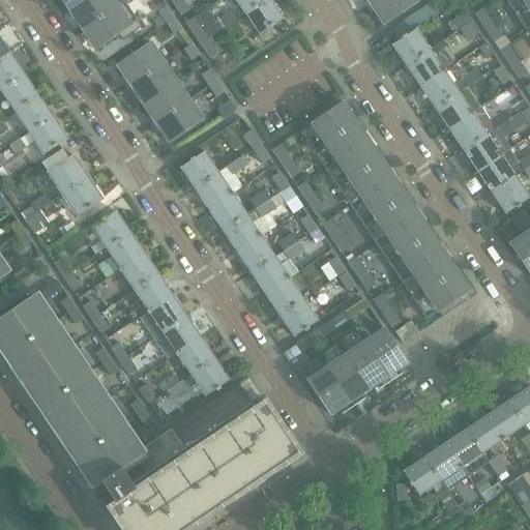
[(63,0),(71,11),(88,0),(63,0)]
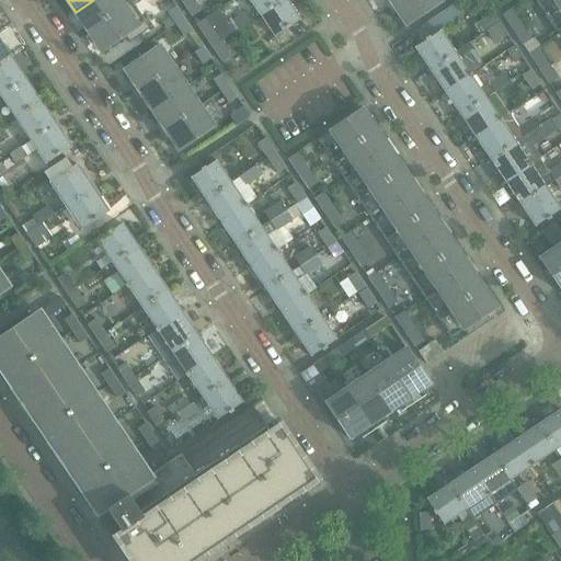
[(93,0),(76,12),(88,30),(86,31),(86,32),(132,2),(130,0),(124,4),(121,0),(93,0)]
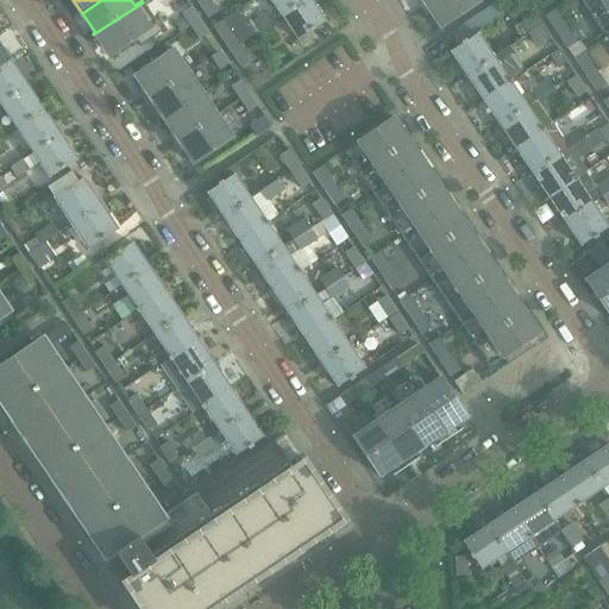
[(208,0),(202,0),(198,4),(208,19),(218,13),(208,0)]
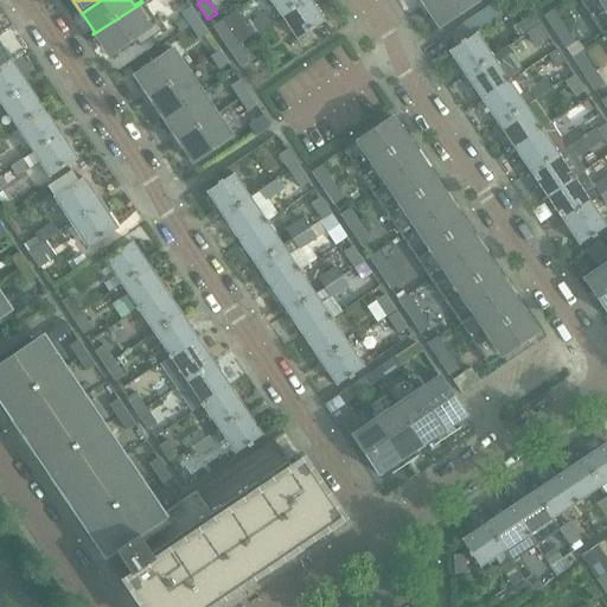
[(269,0),(281,17),(306,0),(269,0)]
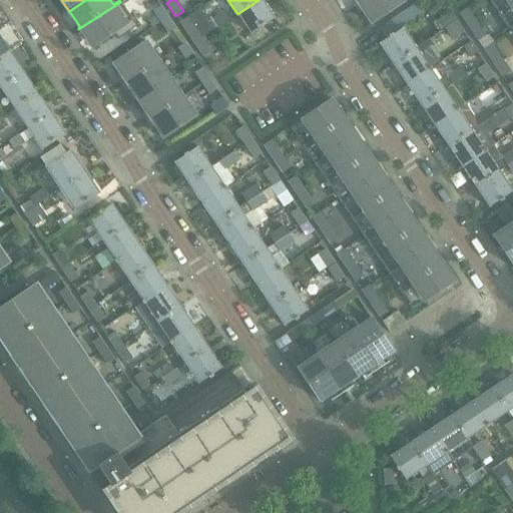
[(261,0),(259,0),(237,14),(251,35),(275,19),(261,0)]
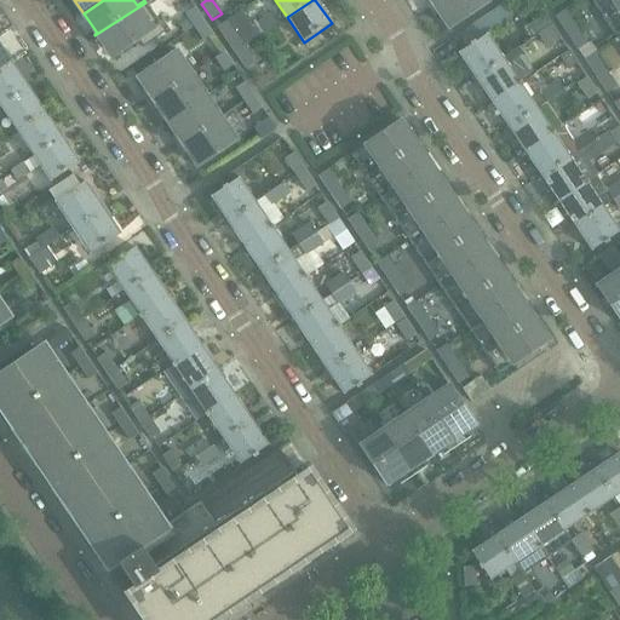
[(486,0),(443,0),(432,7),(448,29),(488,3),(486,0)]
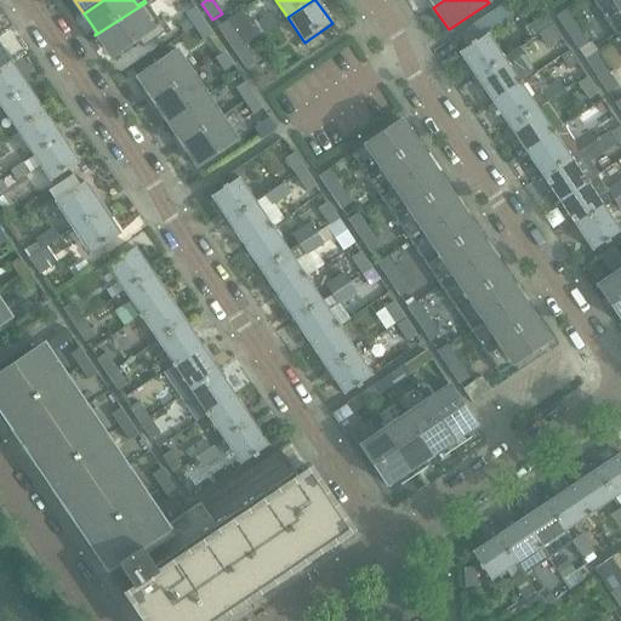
[(620,0),(591,0),(617,39),(620,36),(620,0)]
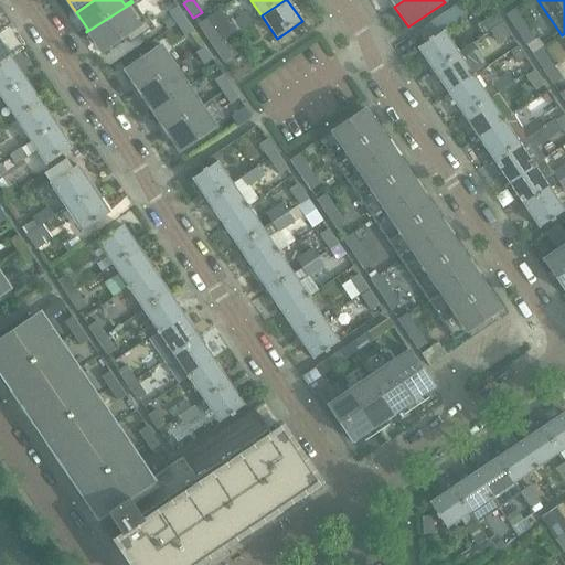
[(132,2),(86,32),(88,34),(91,33),(103,52),(126,38),(130,44),(151,30),(132,2)]
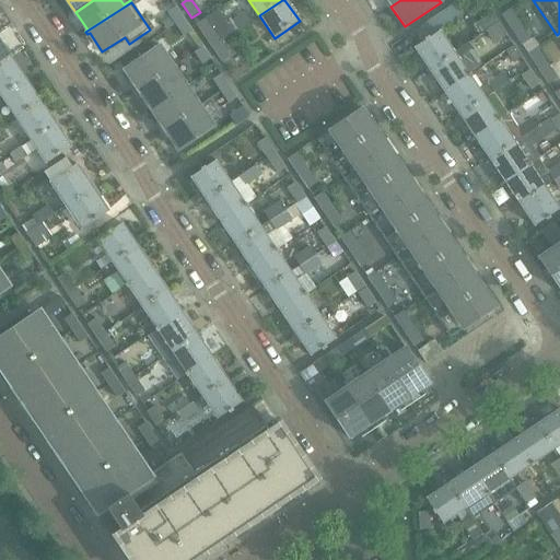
[(454,6),(431,20),(439,32),(462,18),(454,6)]
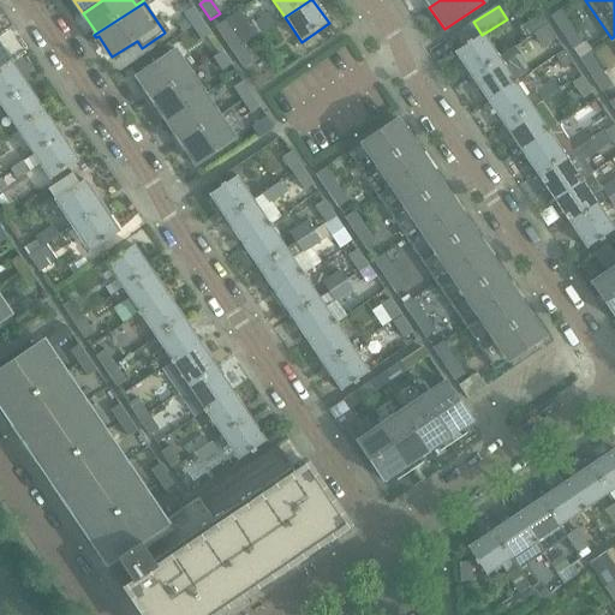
[(184,15),(192,28),(202,22),(192,9),(184,15)]
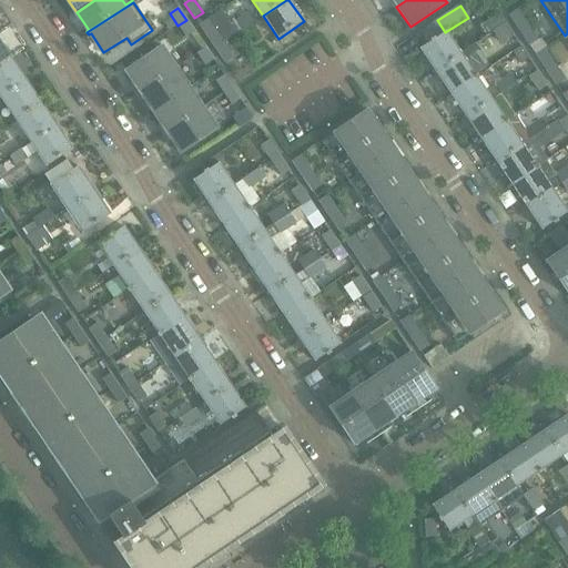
[(517,9),(508,16),(516,26),(524,20),(517,9)]
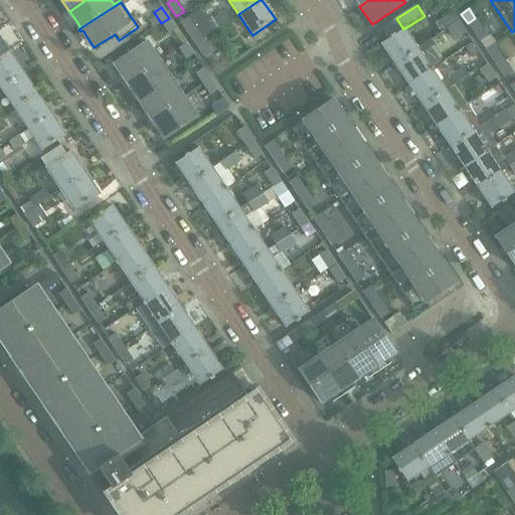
[(225,13),(214,20),(219,27),(230,20),(225,13)]
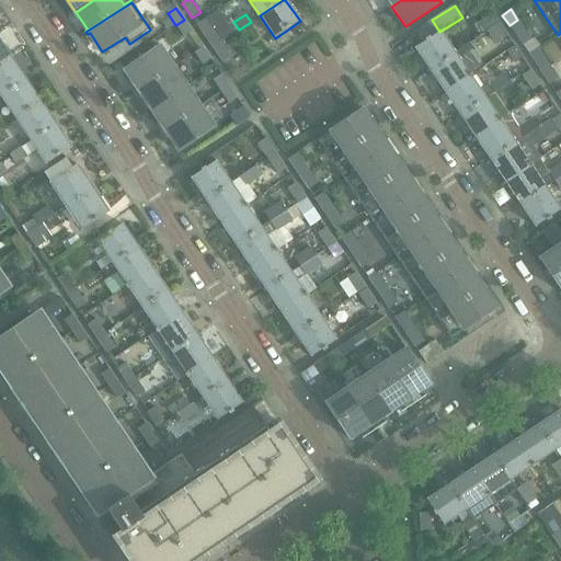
[(184,20),(175,25),(183,37),(192,32),(184,20)]
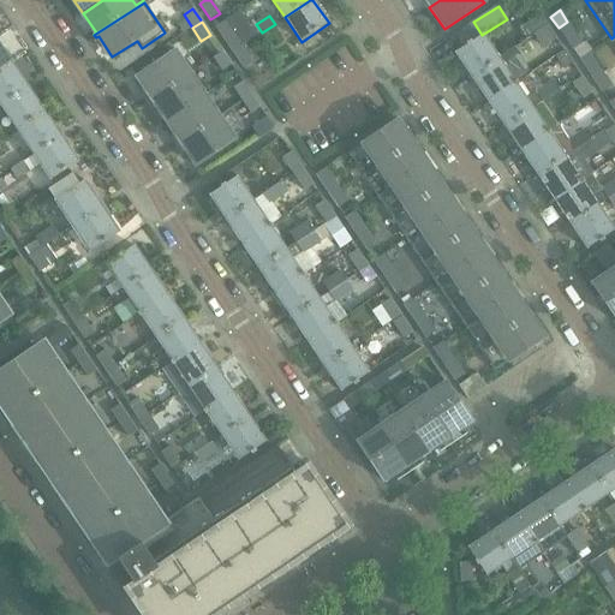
[(225,22),(216,28),(233,52),(242,46),(225,22)]
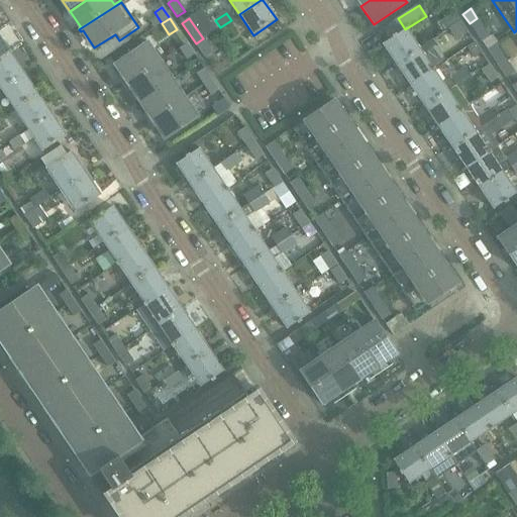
[(477,18),(470,23),(476,32),(484,27),(477,18)]
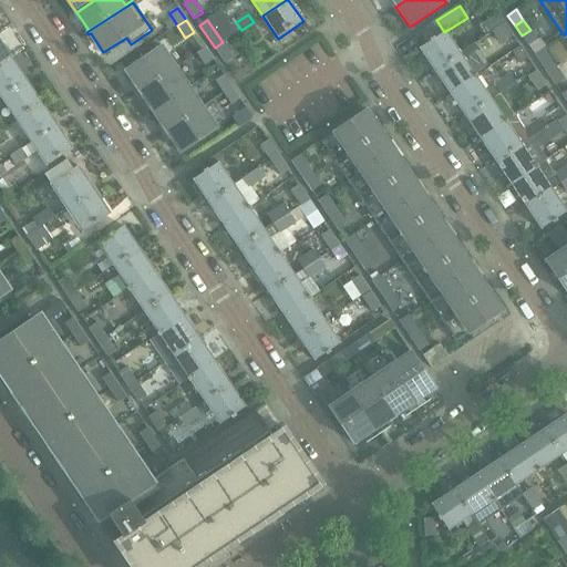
[(505,24),(493,32),(501,44),(513,35),(505,24)]
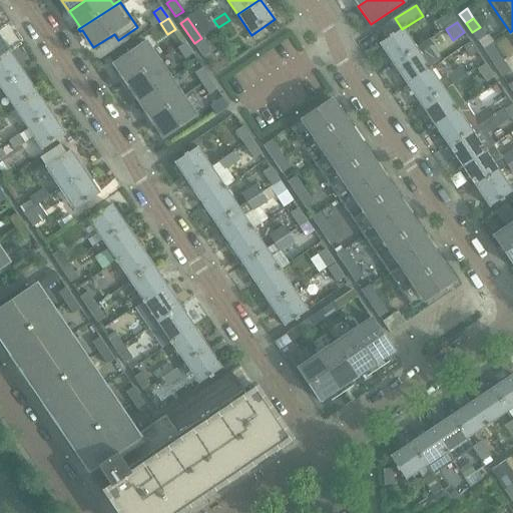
[(480,27),(472,32),(478,41),(486,36),(480,27)]
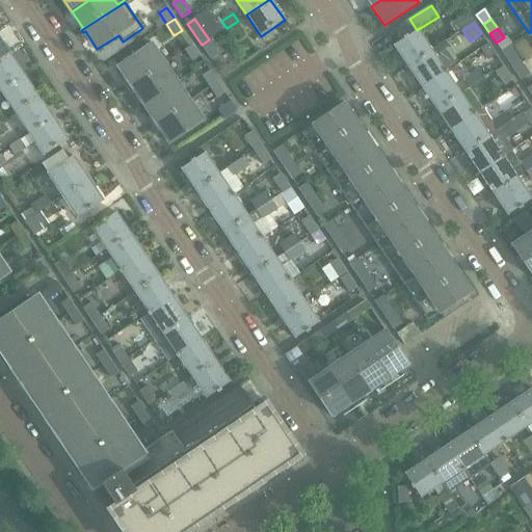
[(403,40),(394,46),(403,59),(407,67),(407,68),(431,51),(417,30),(407,36),(406,35),(403,37),(403,40)]
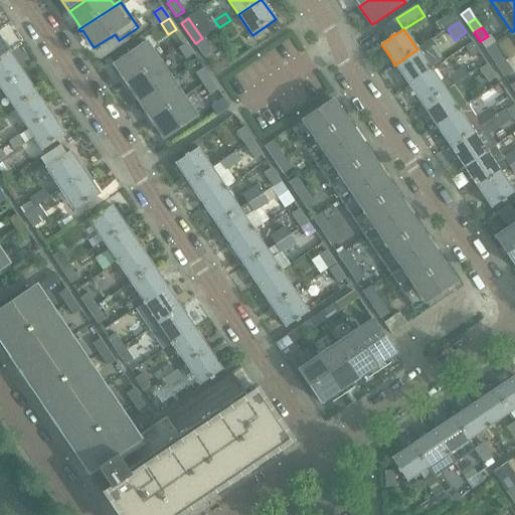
[(0,59),(10,53),(0,38),(0,59)]
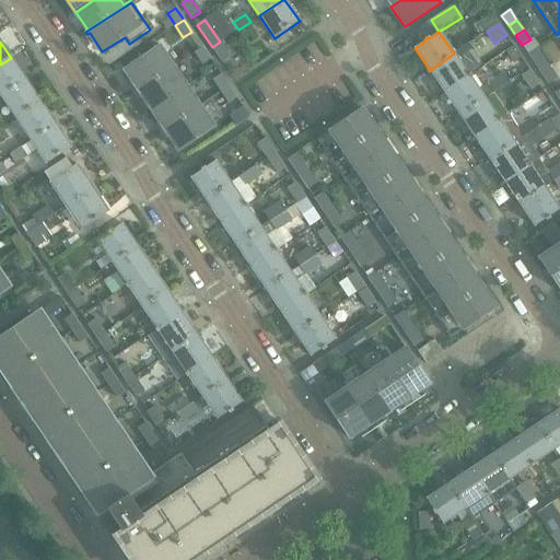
[(221,43),(212,48),(222,62),(231,57),(221,43)]
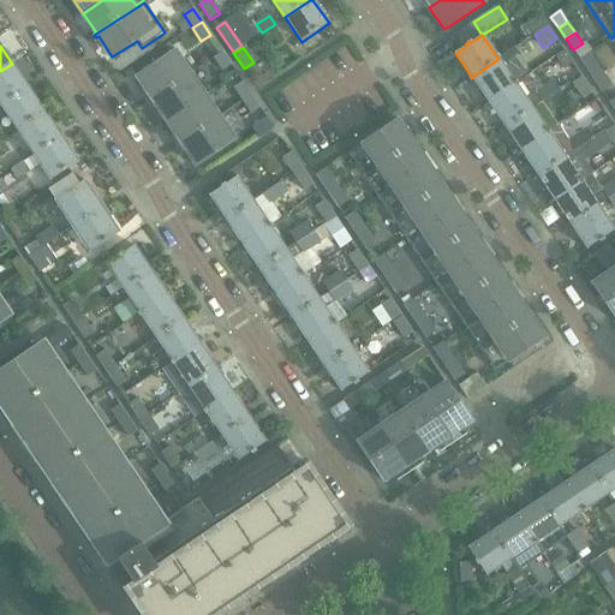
[(499,59),(471,78),(472,78),(488,102),(515,83),(515,84),(532,73),(514,48),(499,59)]
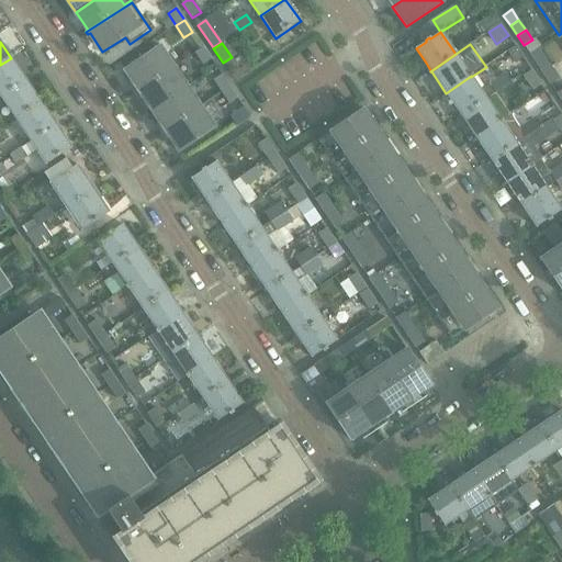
[(160,46),(124,71),(137,91),(173,67),(160,46)]
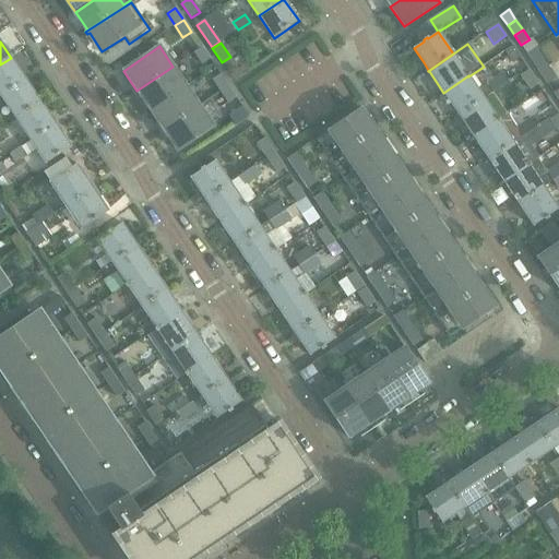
[(512,46),(503,51),(512,63),(521,58),(512,46)]
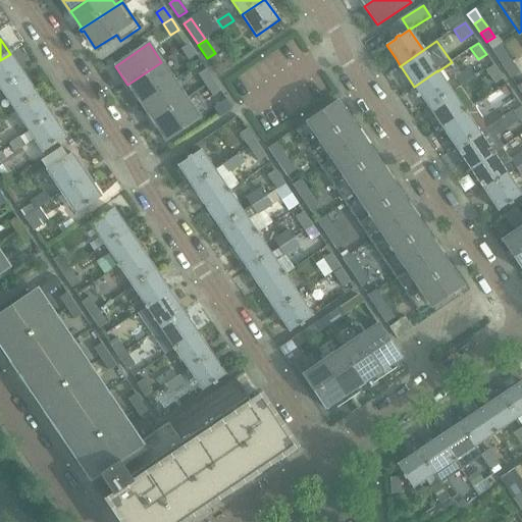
[(189,44),(180,49),(189,60),(196,55),(189,44)]
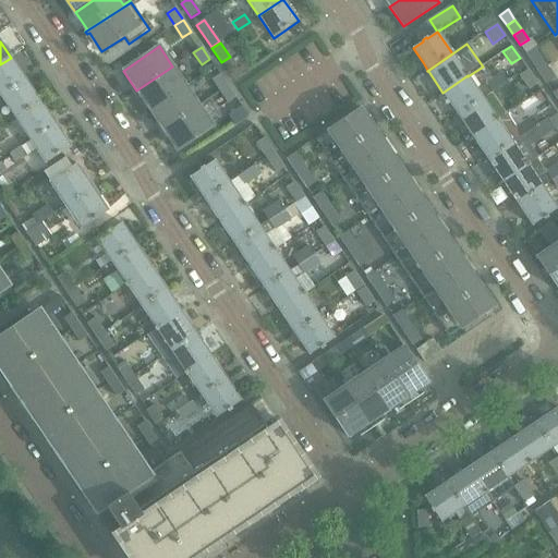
[(534,48),(526,55),(533,64),(542,58),(534,48)]
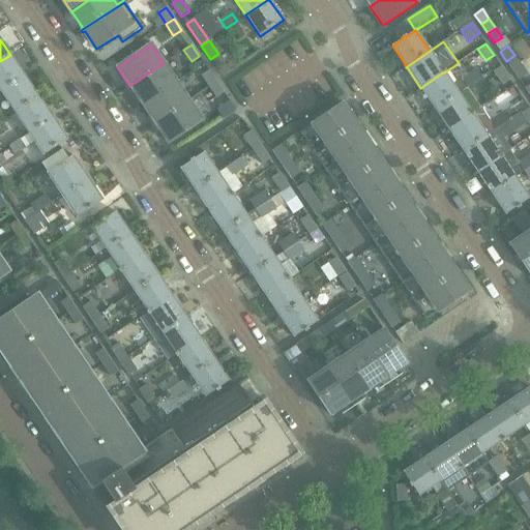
[(10,55),(0,61),(0,90),(1,92),(25,76),(10,55)]
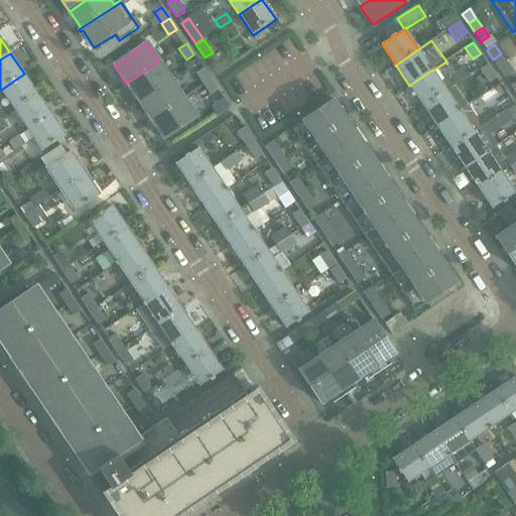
[(501,53),(493,59),(499,69),(507,63),(501,53)]
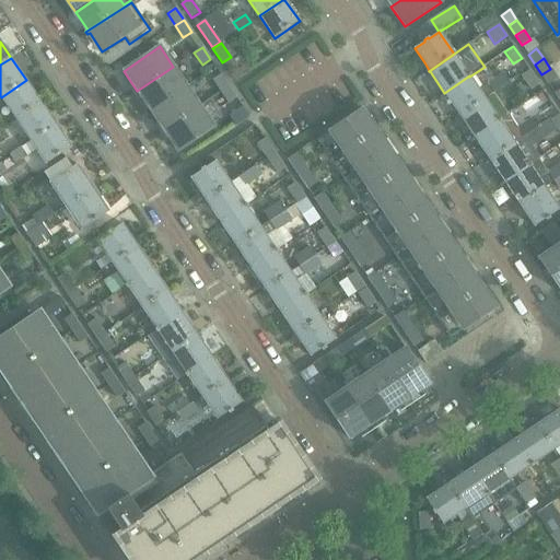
[(137,91),(150,112),(187,86),(173,67),(137,91)]
